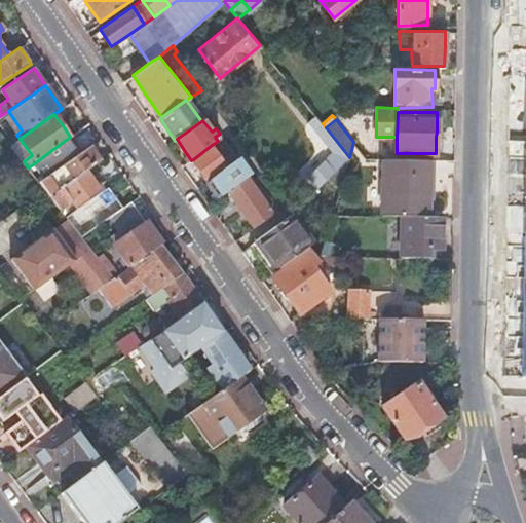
[(336,171),(349,157),(326,127),(322,121),(313,128),(334,152),(327,160),(336,171)]
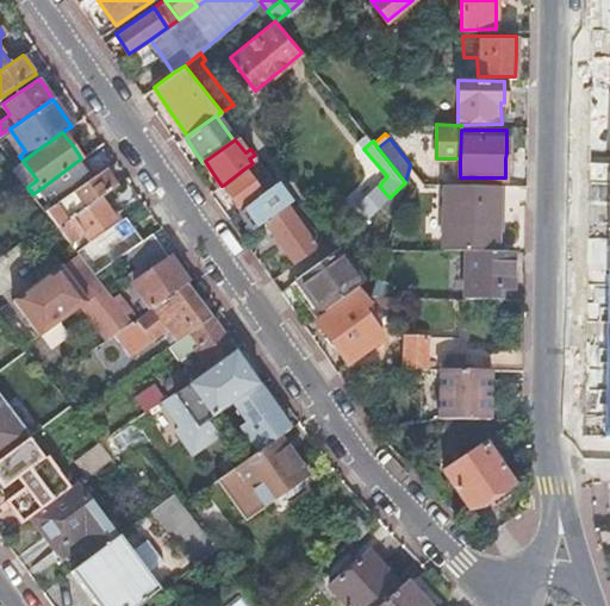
[(57,176),(38,191),(50,207),(70,193),(92,179),(86,169),(80,160),(76,162),(72,166),(57,176)]
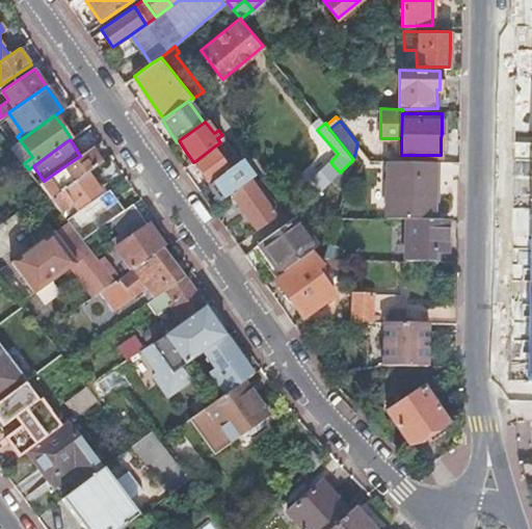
[(32,157),(20,140),(10,147),(24,163),(32,157)]
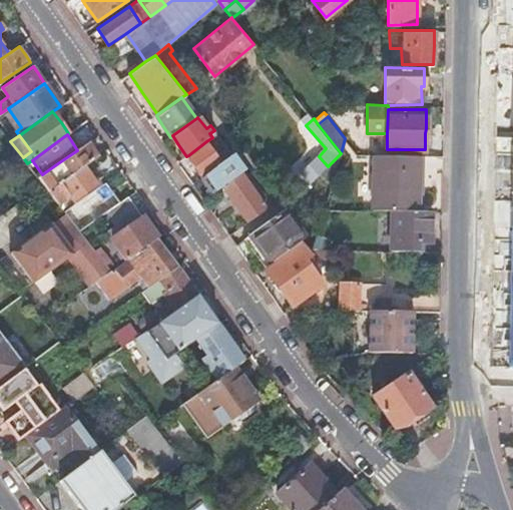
[(221,161),(206,141),(188,155),(195,166),(201,176),(221,161)]
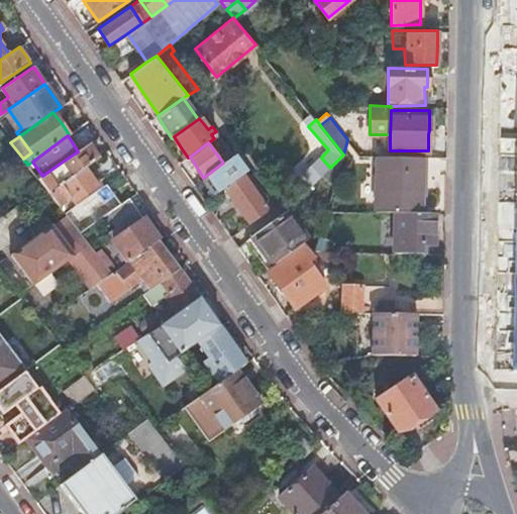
[(42,176),(38,179),(42,185),(48,193),(85,168),(96,160),(102,156),(96,145),(91,148),(88,144),(78,151),(60,164),(42,176)]
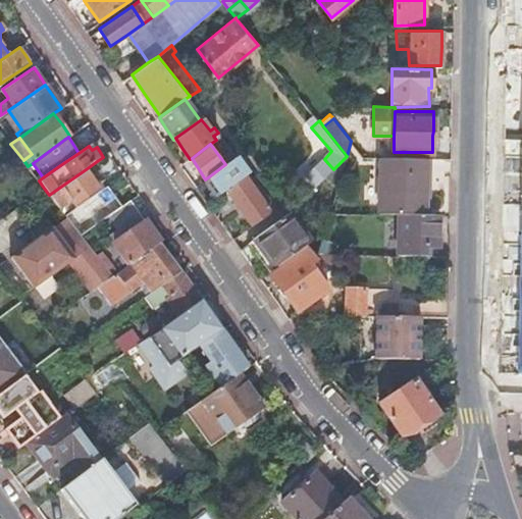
[(430,186),(431,157),(380,157),(379,211),(400,212),(426,212),(426,186),(430,186)]
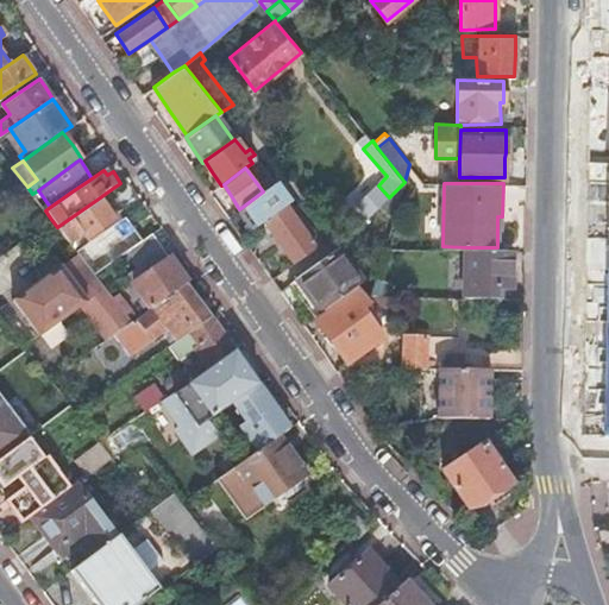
[(369,218),(389,197),(378,186),(358,205),(369,218)]
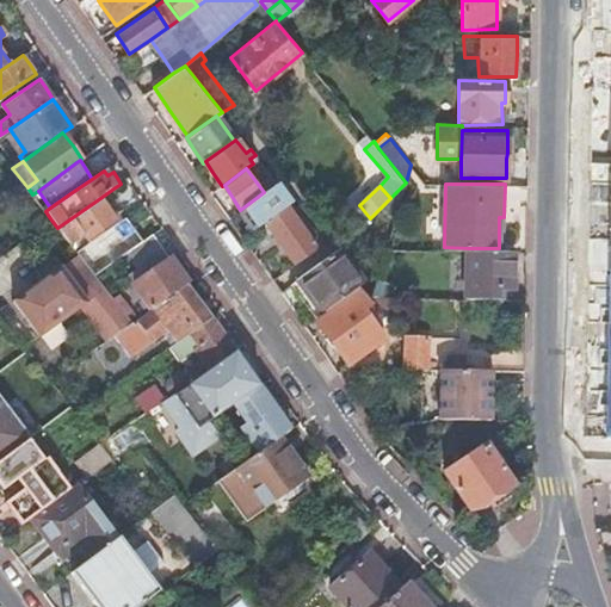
[(253,229),(266,220),(284,206),(271,187),(264,192),(240,210),(246,220),(253,229)]
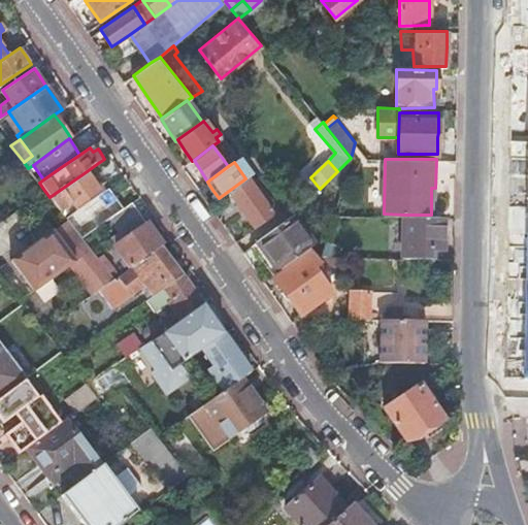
[(100,167),(98,163),(87,171),(90,175),(100,167)]
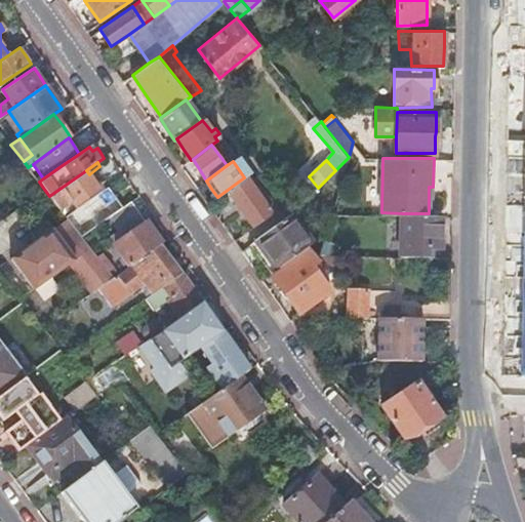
[(86,170),(49,196),(59,209),(72,200),(78,207),(102,191),(93,179),(89,174),(86,170)]
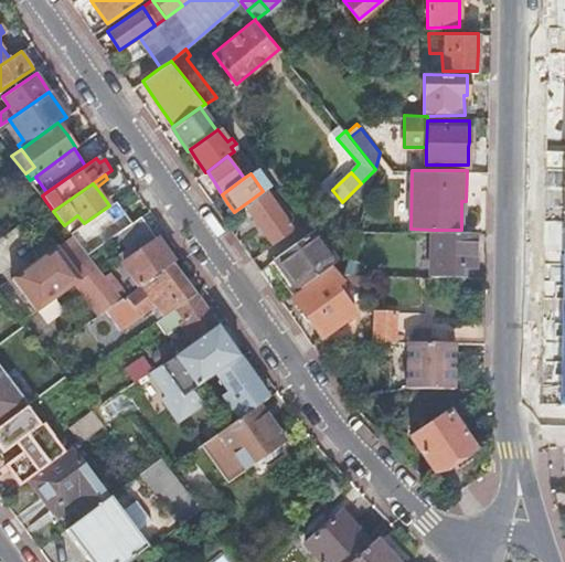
[(258,223),(274,245),(301,225),(270,186),(263,191),(246,203),(258,223)]
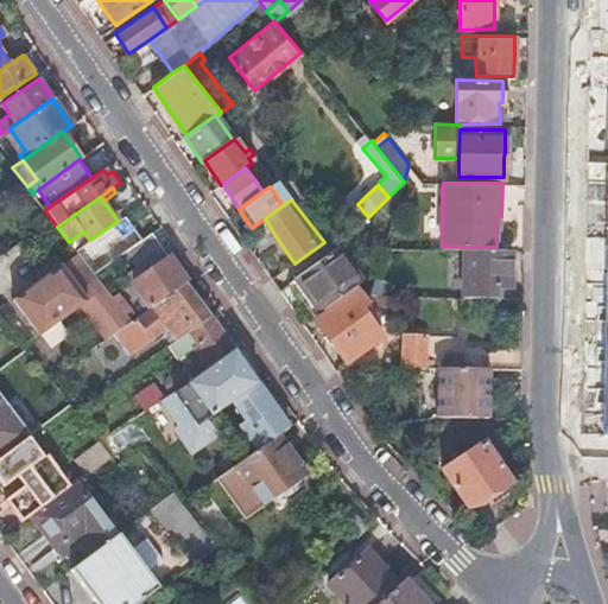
[(90,240),(75,250),(93,273),(128,249),(143,240),(134,228),(126,216),(118,221),(90,240)]
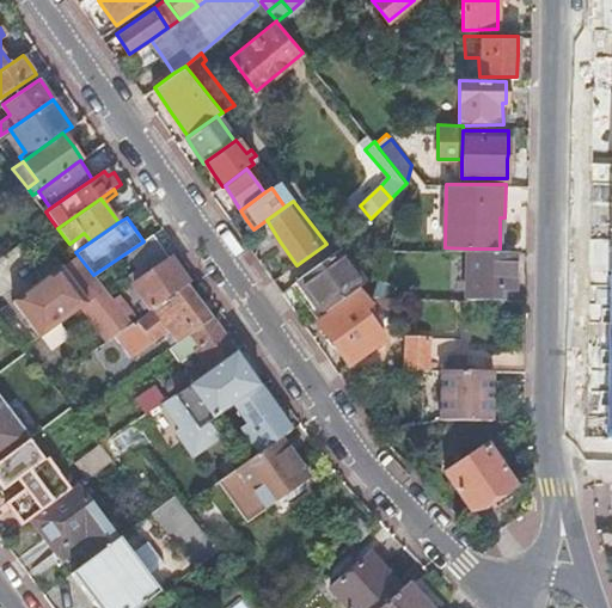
[(144,241),(129,251),(134,259),(133,260),(138,266),(135,268),(144,277),(134,284),(152,308),(187,284),(188,283),(171,259),(153,234),(144,241)]
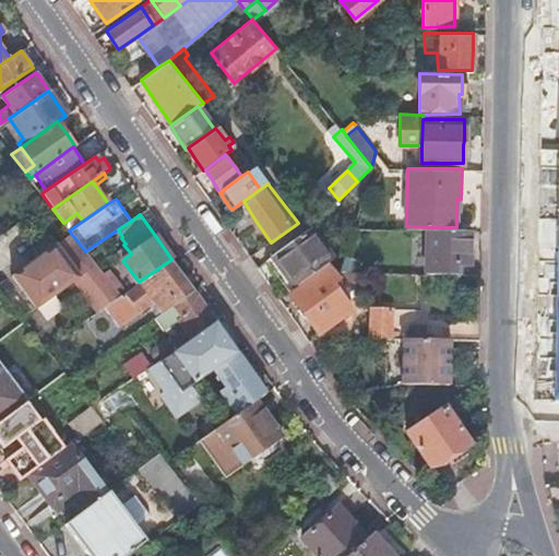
[(317,270),(329,261),(344,249),(323,221),(305,233),(275,252),(297,283),(317,270)]
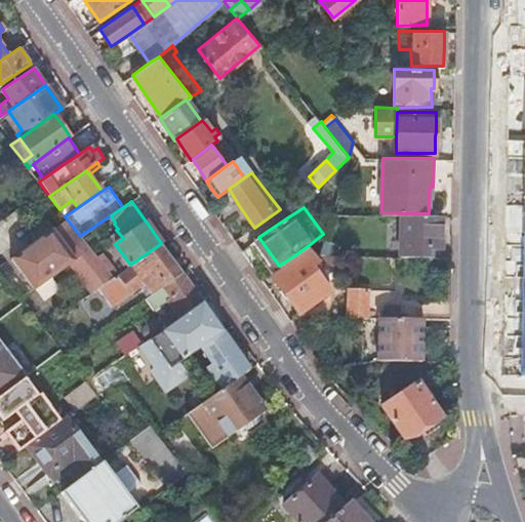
[(442,232),(443,213),(433,213),(429,213),(402,213),(401,254),(428,255),(429,245),(435,245),(441,246),(442,232)]
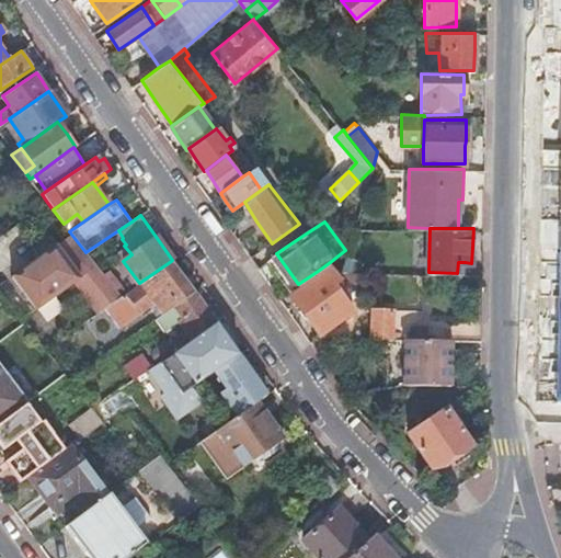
[(33,248),(38,255),(56,242),(50,235),(33,248)]
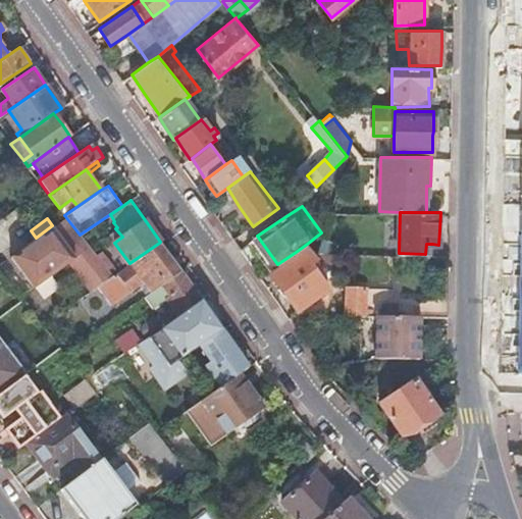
[(52,225),(36,238),(10,256),(33,287),(73,257),(52,225)]
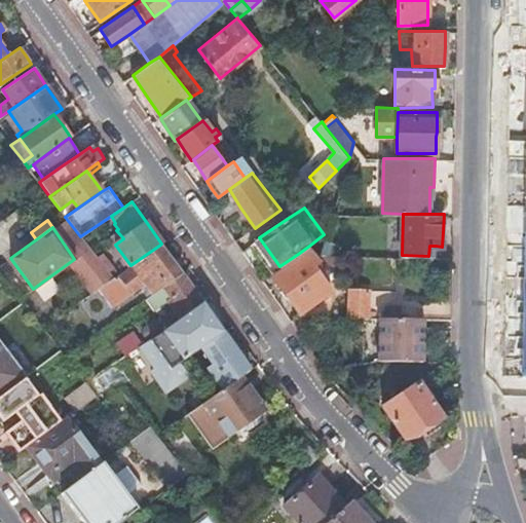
[(271,272),(279,266),(259,237),(251,244),(261,257),(271,272)]
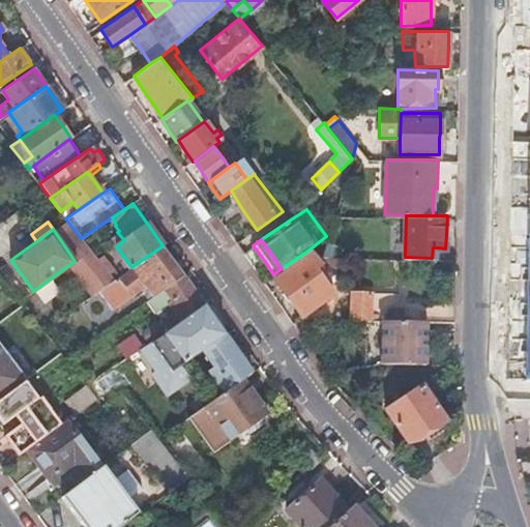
[(114,281),(106,285),(98,290),(108,302),(123,291),(120,286),(123,283),(131,293),(145,284),(153,295),(181,275),(170,258),(162,246),(131,267),(120,276),(114,281)]
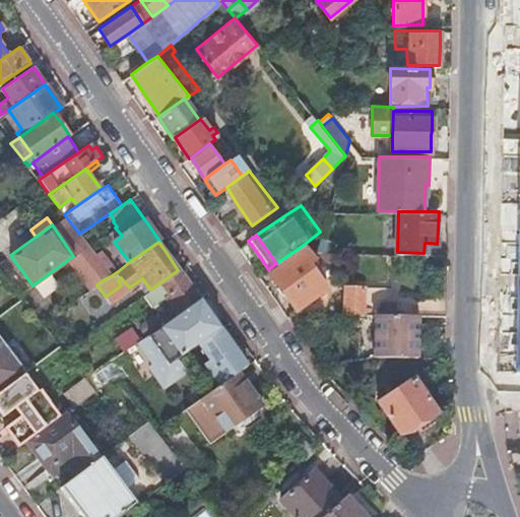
[(308,260),(315,255),(306,243),(295,251),(297,253),(269,272),(281,288),(286,296),(293,292),(302,304),(326,286),(308,260)]
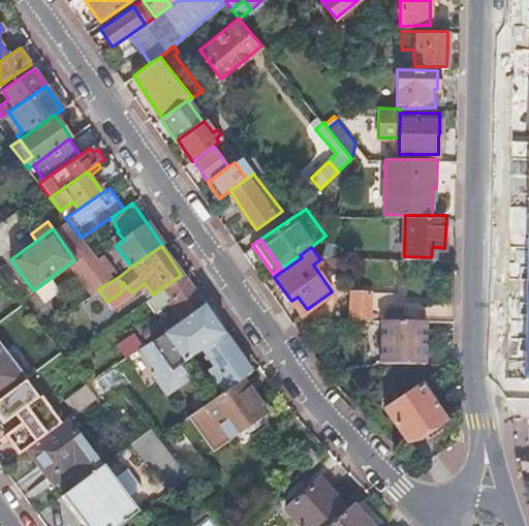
[(103,254),(97,258),(114,280),(120,276),(103,254)]
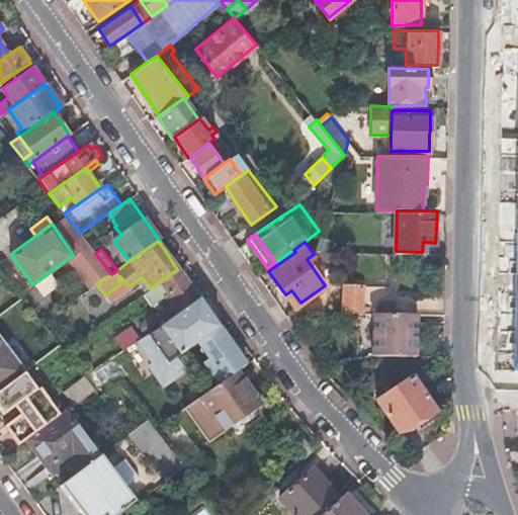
[(343,251),(315,250),(314,254),(315,259),(343,259),(343,251)]
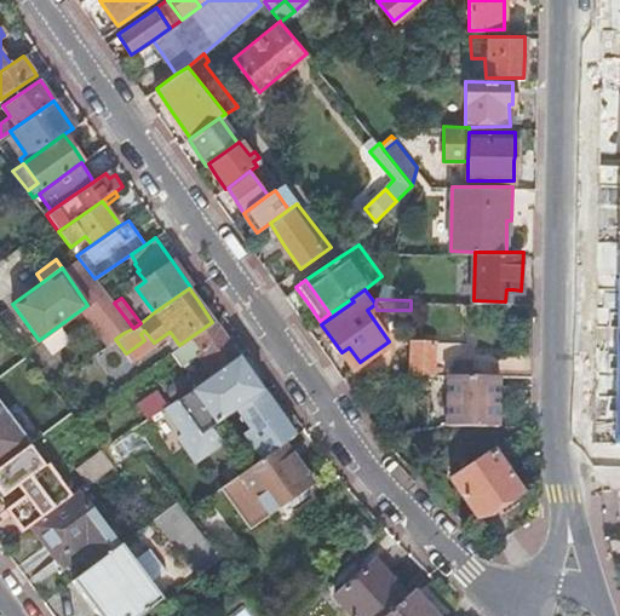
[(133,328),(114,303),(105,309),(124,333),(133,328)]
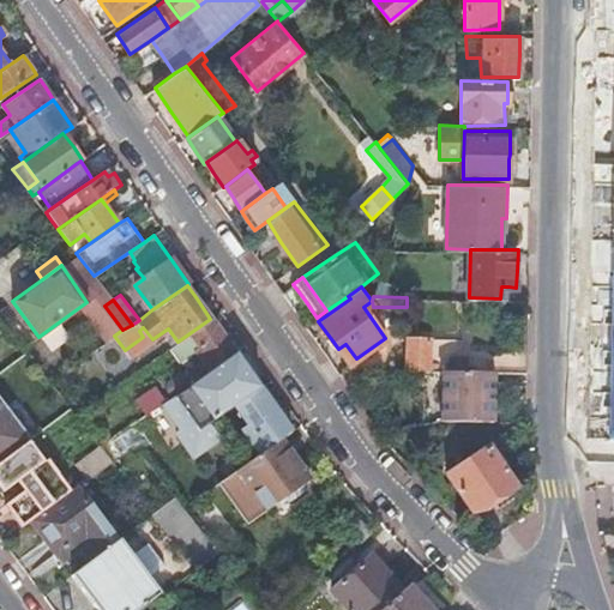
[(210,319),(178,342),(170,348),(179,361),(196,351),(203,361),(210,372),(216,367),(235,352),(212,318),(210,319)]
